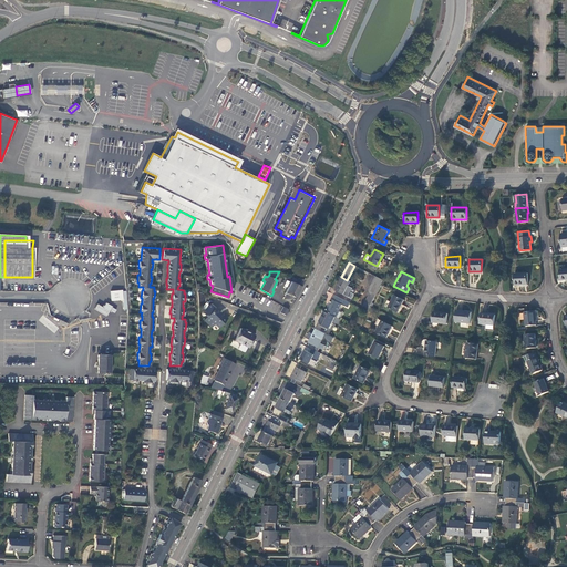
[(514,274),(515,285),(527,284),(526,272),(514,274)]
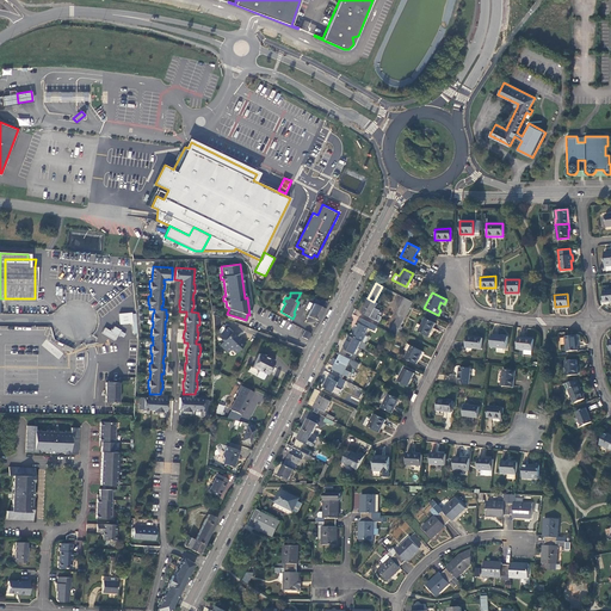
[(403,297),(396,313),(399,314),(405,318),(411,306),(412,302),(403,297)]
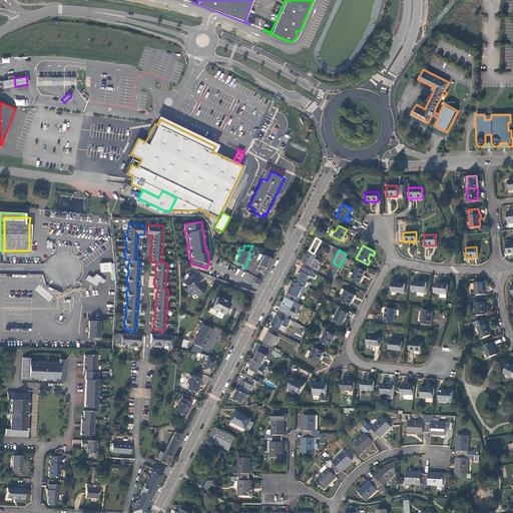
[(257,271),(264,274),(275,252),(270,250),(270,252),(267,257),(263,254),(258,265),(260,266),(257,271)]
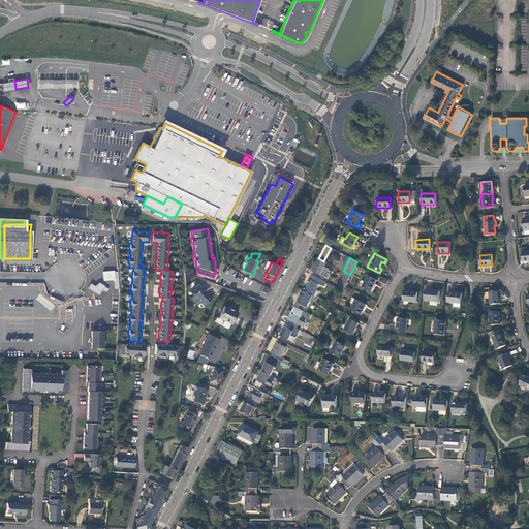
[(323,267),(327,262),(323,261),(318,258),(312,271),(328,279),(330,274),(325,273),(328,269),(323,267)]
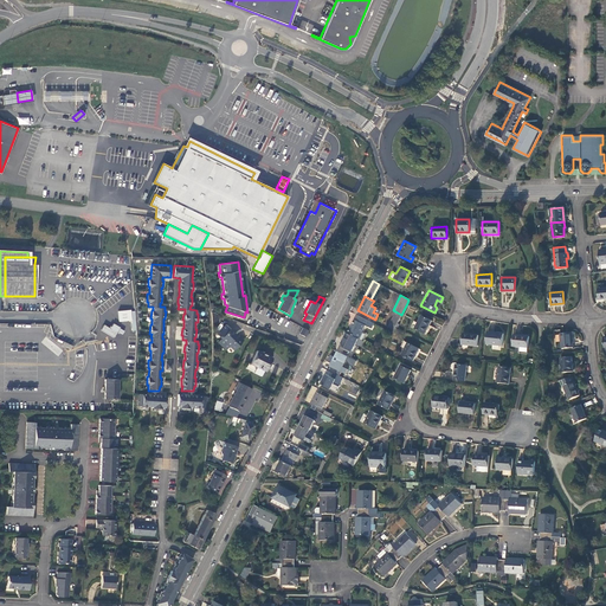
[(395,311),(386,329),(392,333),(401,315),(395,311)]
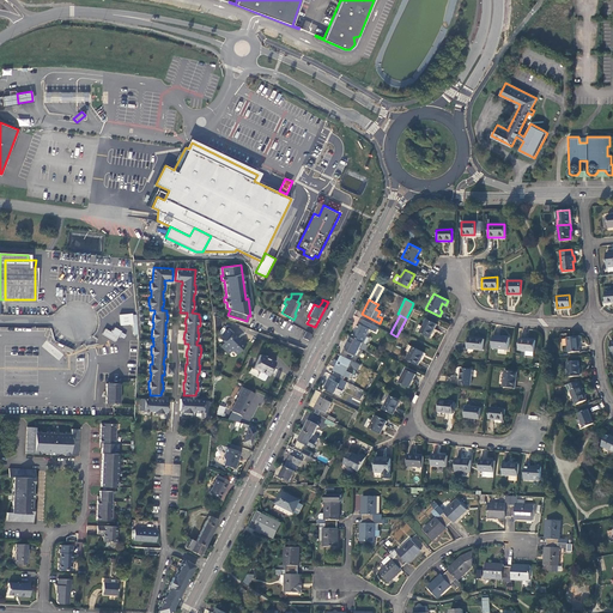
[(363,344),(366,337),(365,337),(371,325),(360,319),(358,323),(357,322),(354,328),(356,328),(351,338),(360,343),(363,344)]
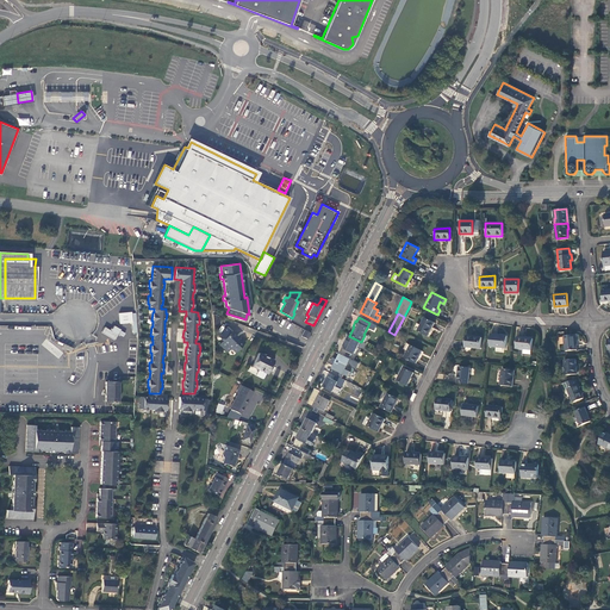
[(424,318),(417,331),(427,336),(434,323),(424,318)]
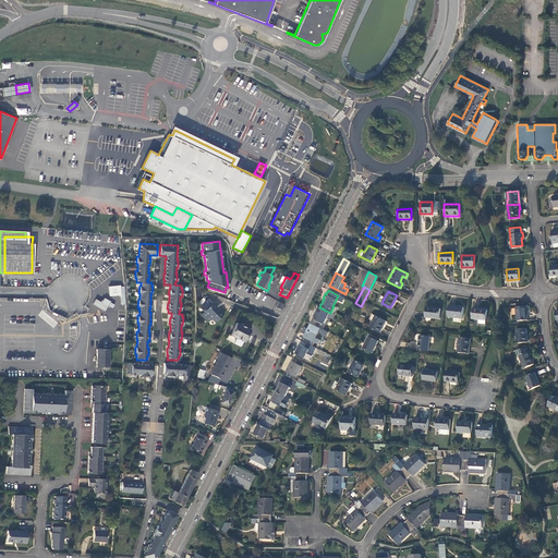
[(94,305),(105,312),(108,305),(112,307),(114,305),(105,299),(101,303),(96,300),(94,305)]
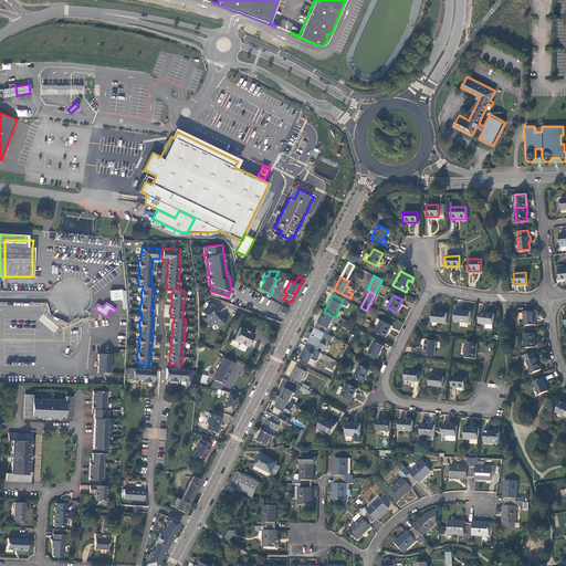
[(222,315),(210,304),(199,315),(211,326),(213,323),(218,326),(227,317),(223,314),(222,315)]
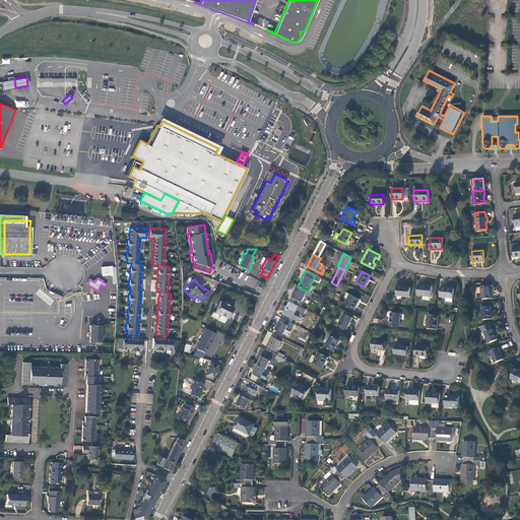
[(417,284),(416,295),(431,296),(432,285),(417,284)]
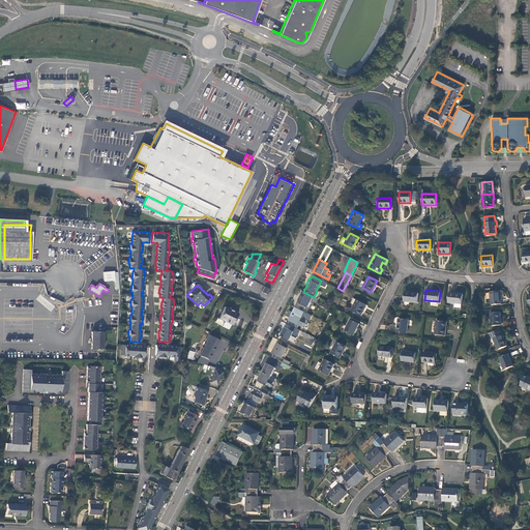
[(490,292),(491,305),(500,304),(499,291),(490,292)]
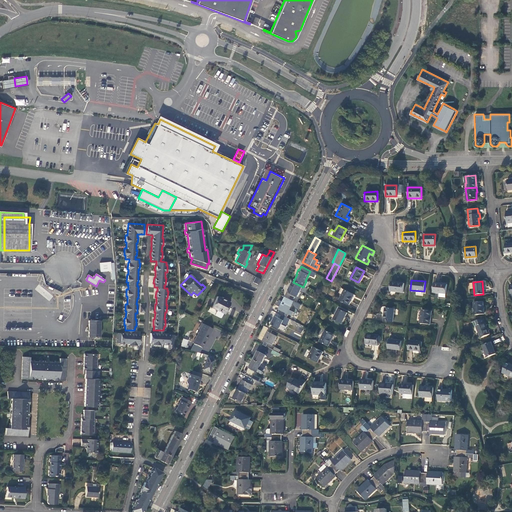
[(292,282),(287,291),(297,296),(301,286),(293,282),(292,282)]
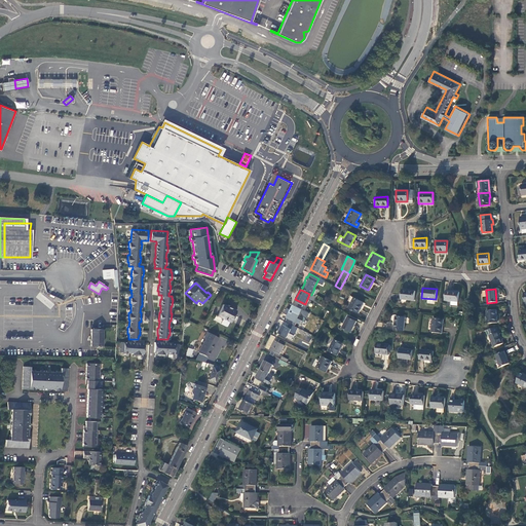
[(401,290),(401,299),(413,300),(414,291),(401,290)]
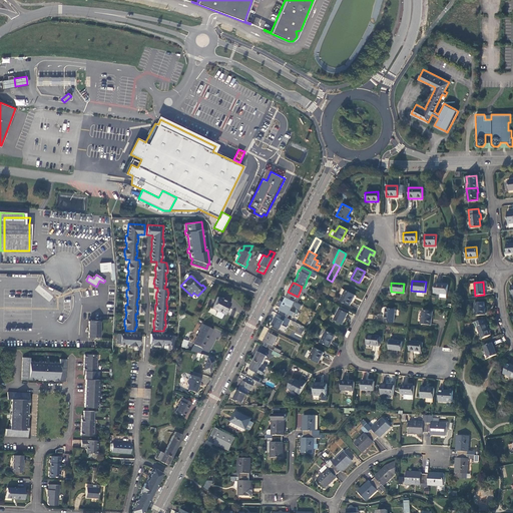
[(434,283),(434,292),(439,293),(439,297),(446,297),(447,285),(434,283)]
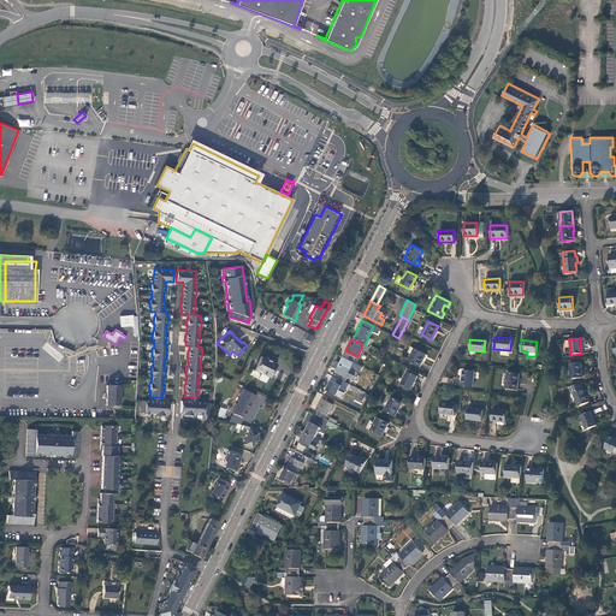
[(414,348),(408,361),(419,367),(425,354),(414,348)]
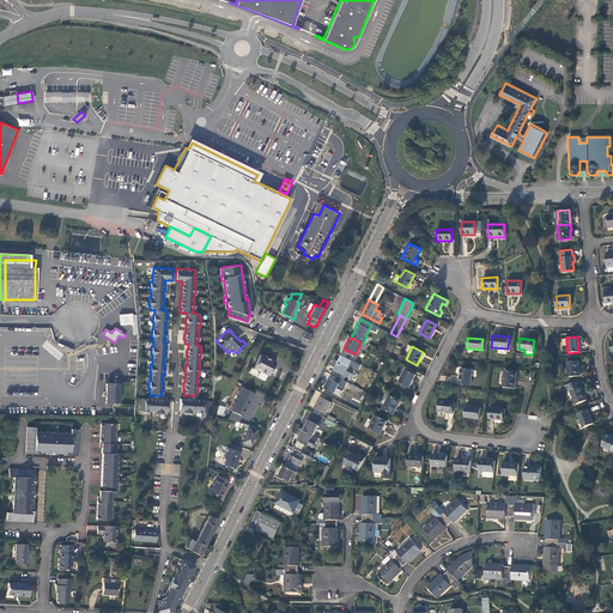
[(266,375),(267,376),(274,363),(268,359),(269,357),(267,356),(266,358),(260,356),(250,375),(262,381),(266,375)]
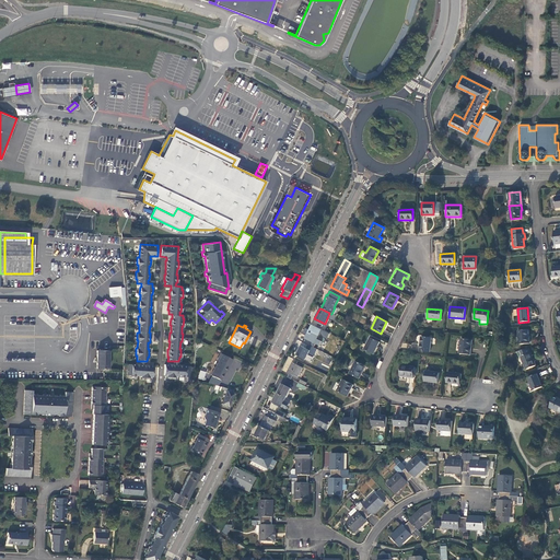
[(308,329),(304,339),(318,346),(321,341),(316,339),(318,334),(308,329)]
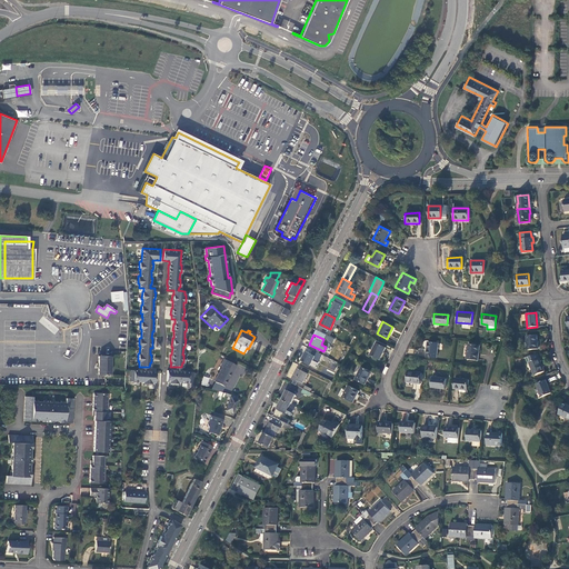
[(526,336),(528,350),(537,349),(536,335),(526,336)]
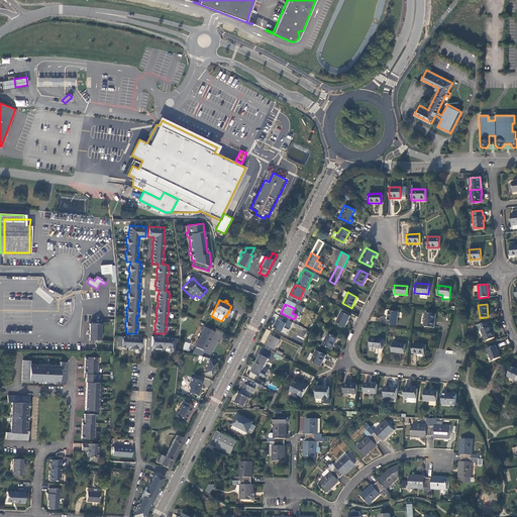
[(341,311),(335,323),(344,327),(349,315),(341,311)]
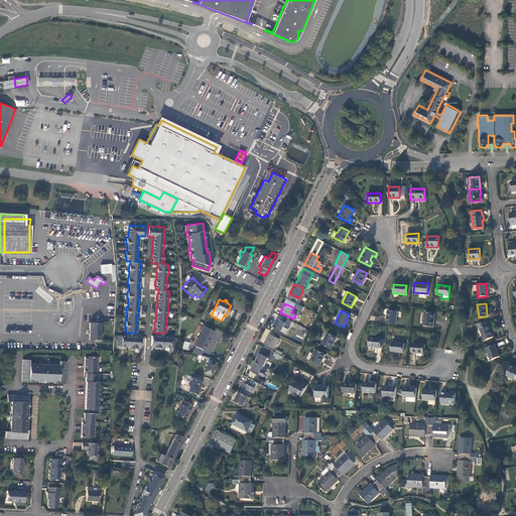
[(387,310),(386,323),(395,324),(396,311),(387,310)]
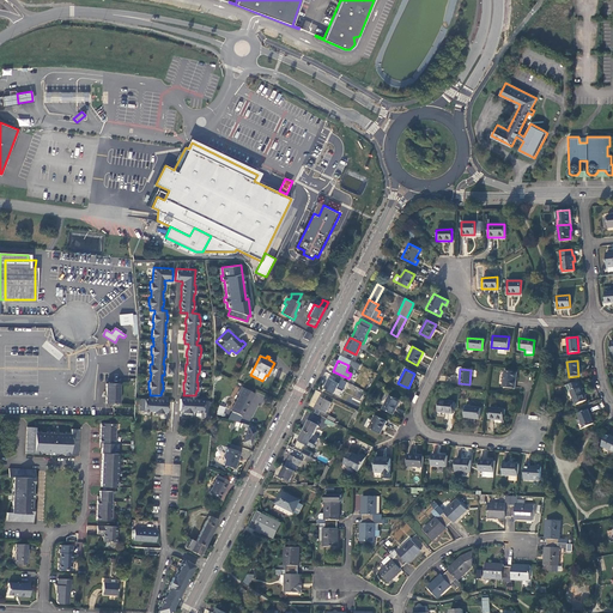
[(504,370),(502,387),(514,388),(516,372),(504,370)]
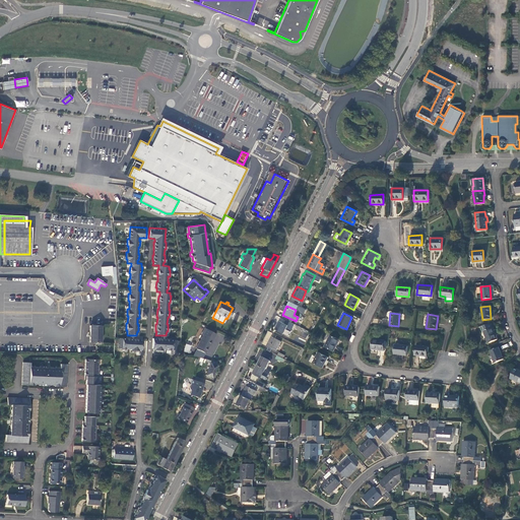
[(274,330),(287,336),(289,331),(285,329),(287,326),(278,321),(274,330)]
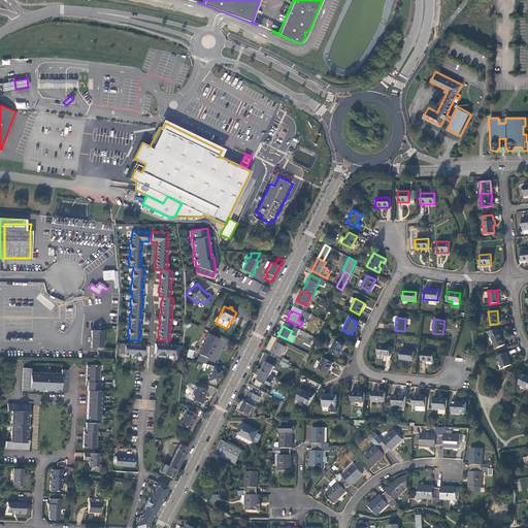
[(101,330),(91,330),(91,347),(101,347),(101,330)]
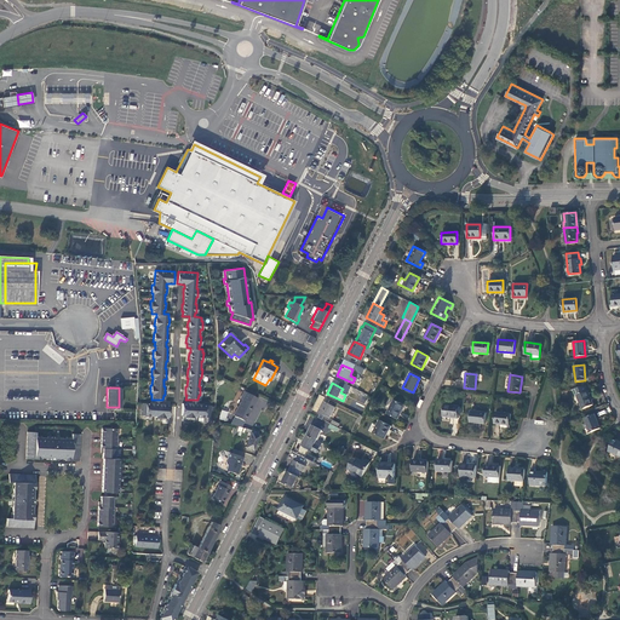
[(242,399),(234,414),(245,420),(257,397),(244,390),(240,397),(242,399)]
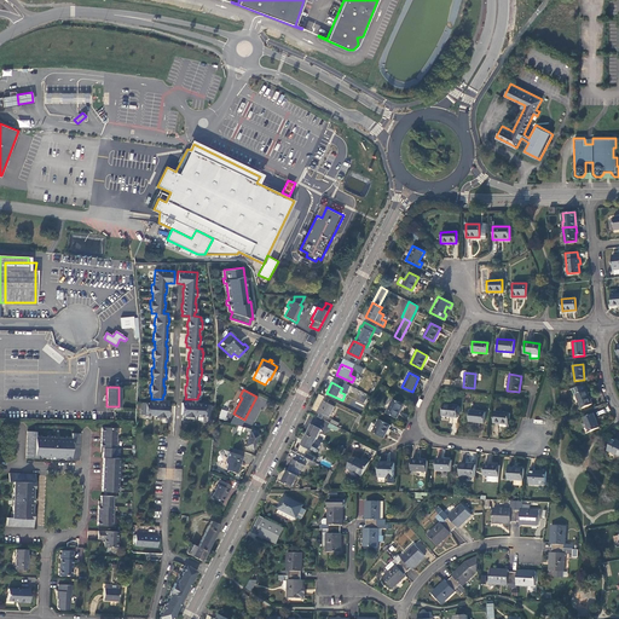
[(585,391),(576,394),(582,409),(591,404),(585,391)]
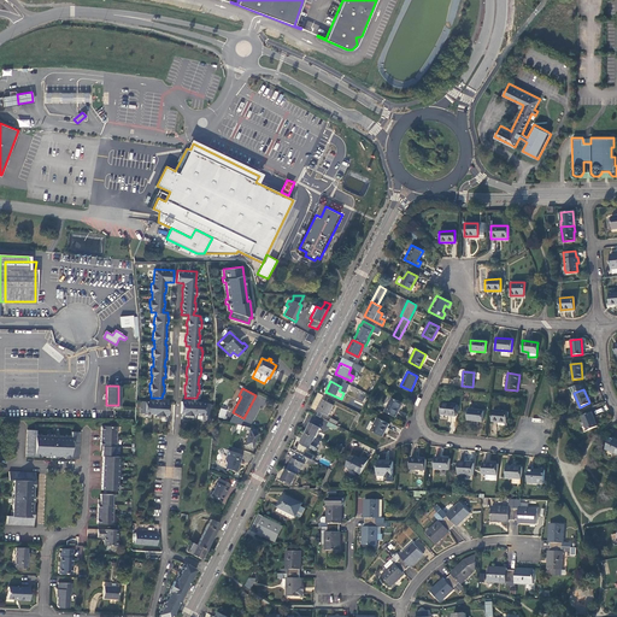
[(392,398),(385,412),(394,417),(401,403),(392,398)]
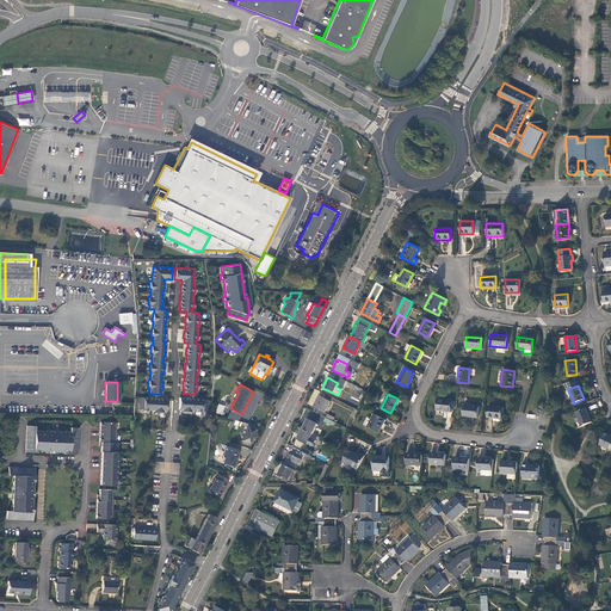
[(147,396),(139,396),(137,408),(153,409),(153,411),(161,412),(161,411),(166,411),(166,399),(161,397),(159,397),(159,396),(155,396),(154,397),(150,397),(150,396),(147,396)]
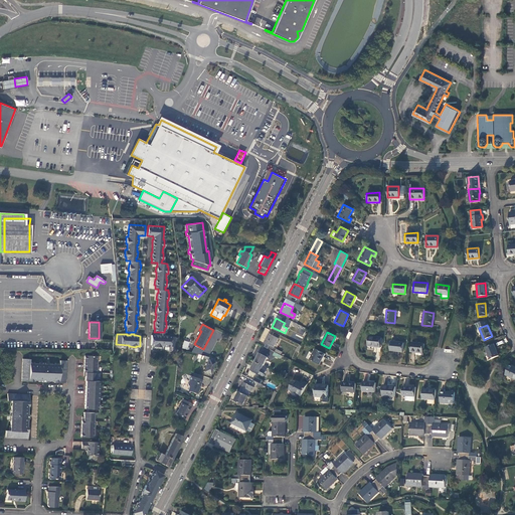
[(173,346),(174,336),(166,336),(167,335),(163,335),(160,335),(160,334),(154,334),(154,335),(150,335),(150,344),(152,345),(152,346),(160,346),(173,346)]
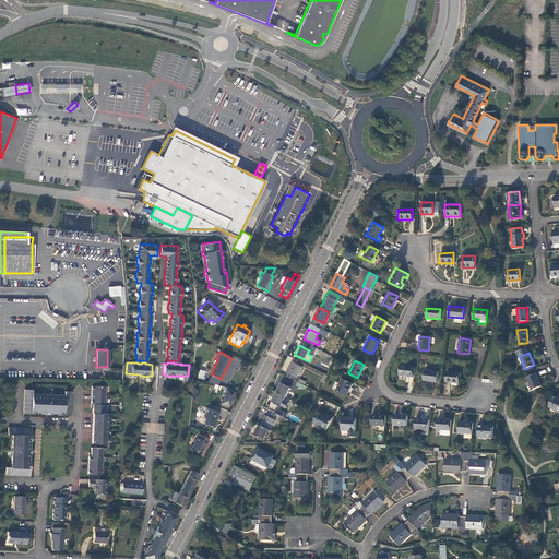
[(290,363),(286,372),(296,377),(300,367),(290,363)]
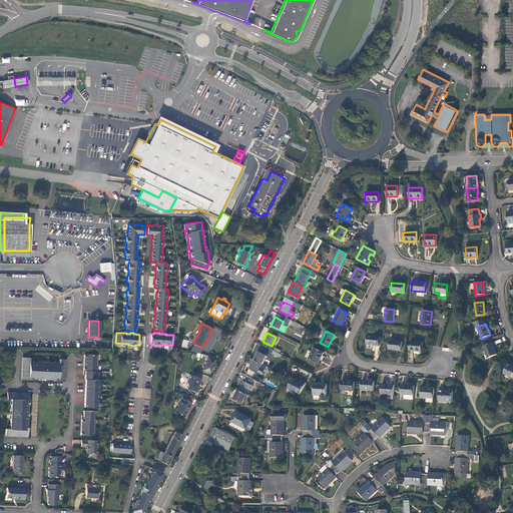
[(379,337),(366,335),(365,344),(378,346),(379,337)]
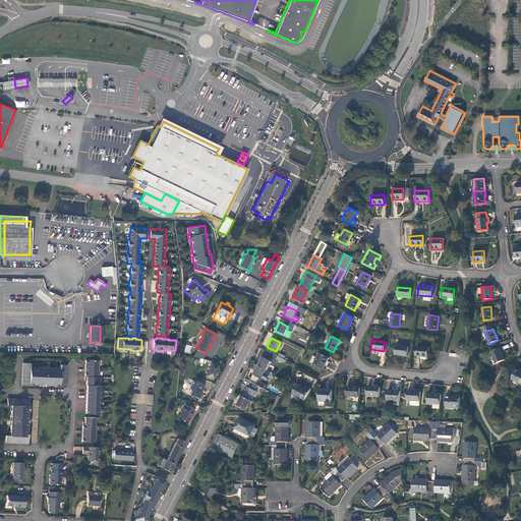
[(408,347),(395,345),(394,354),(407,356),(408,347)]
